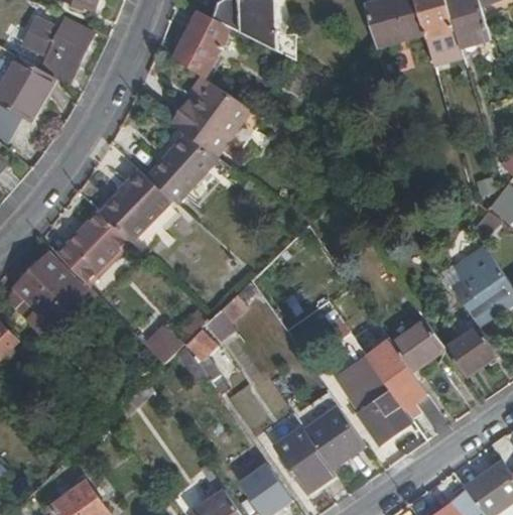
[(57,0),(90,11),(94,0),(57,0)]
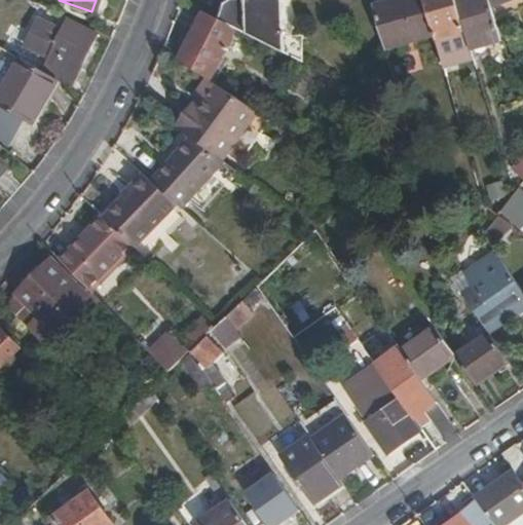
[(96,0),(91,11),(98,13),(102,0),(96,0)]
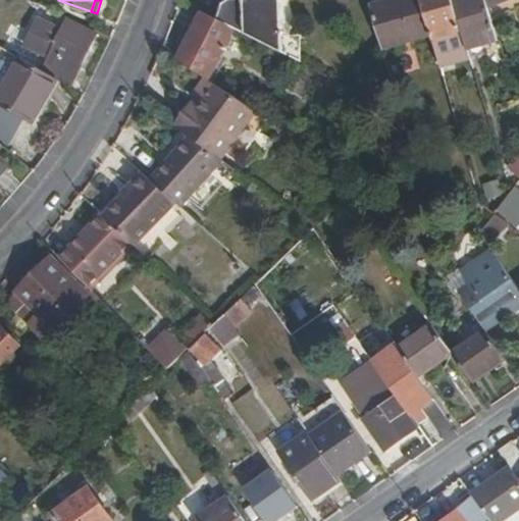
[(225,0),(220,3),(214,20),(232,30),(279,53),(278,0),(225,0)]
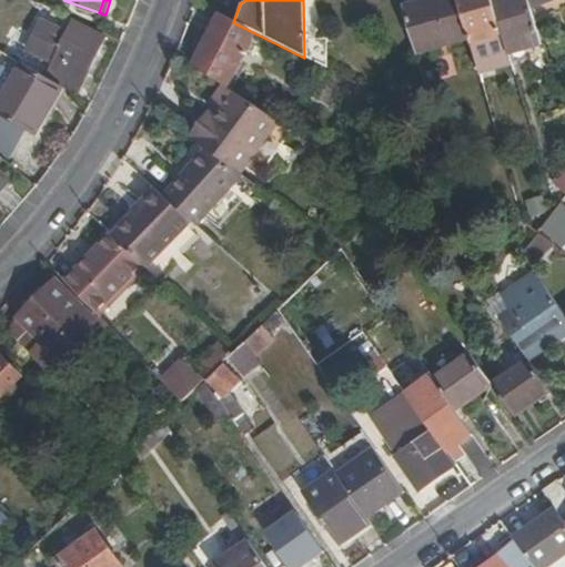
[(456,0),(458,6),(460,11),(468,43),(501,33),(491,0),(456,0)]
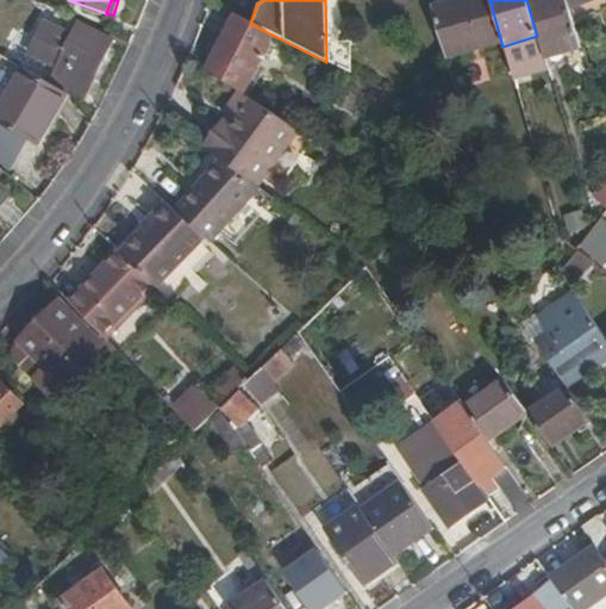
[(526,0),(537,36),(544,57),(581,47),(568,5),(566,0),(526,0)]
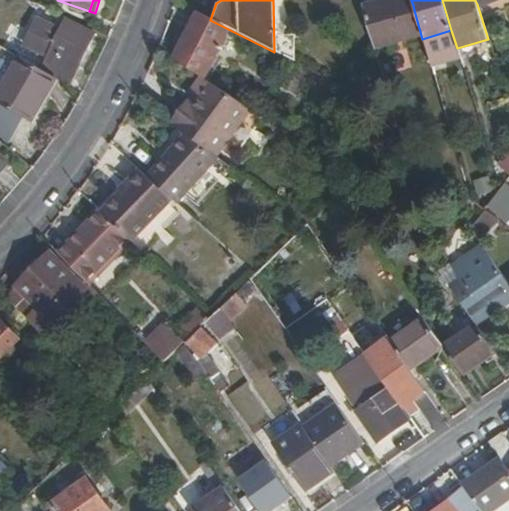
[(379,16),(381,20),(414,10),(413,5),(379,16)]
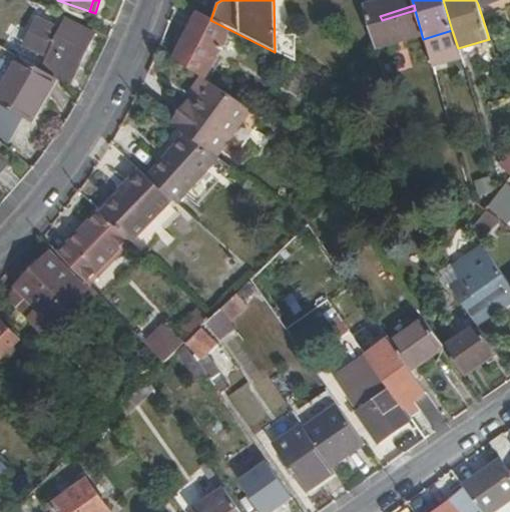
[(382,20),(368,25),(379,66),(427,51),(423,39),(415,10),(382,20)]
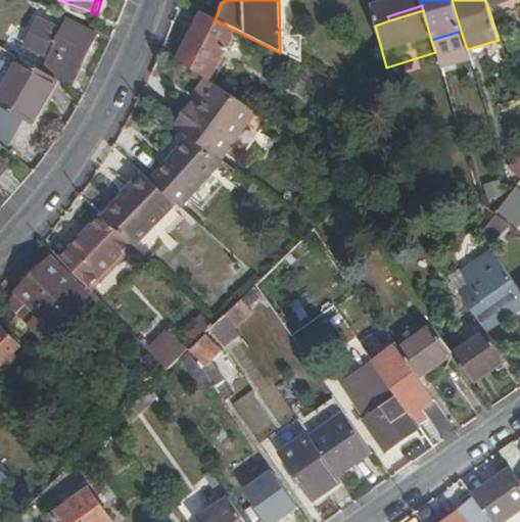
[(176,61),(203,80),(206,82),(219,57),(233,30),(215,20),(201,13),(176,61)]
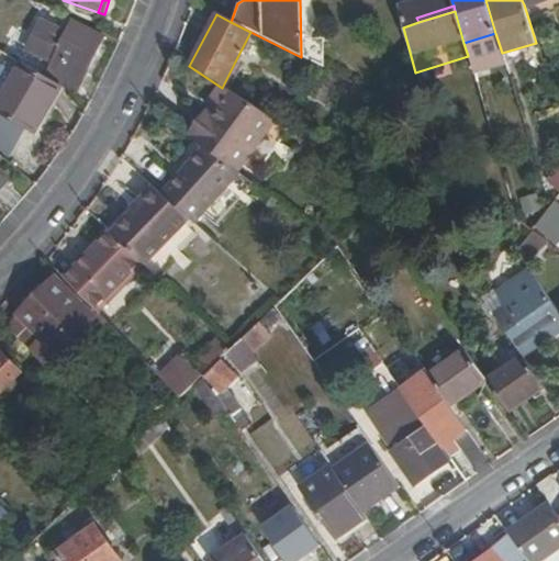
[(57,83),(70,91),(99,35),(67,21),(60,34),(54,31),(57,24),(37,15),(29,31),(44,38),(43,42),(55,48),(49,58),(42,75),(57,83)]
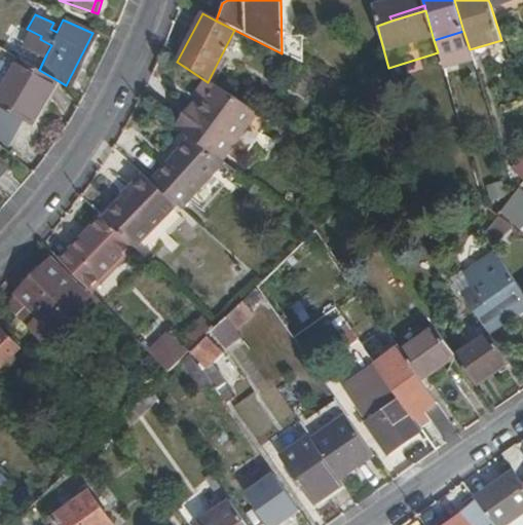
[(57,32),(63,20),(57,17),(53,23),(50,29),(57,32)]
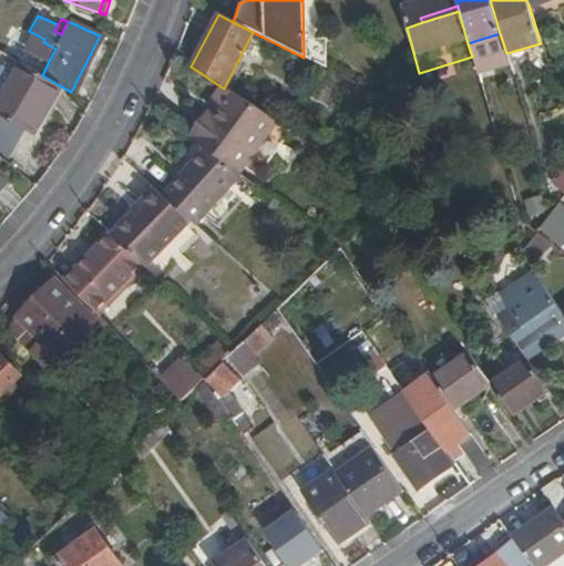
[(44,39),(29,31),(22,44),(50,59),(55,49),(43,42),(44,39)]
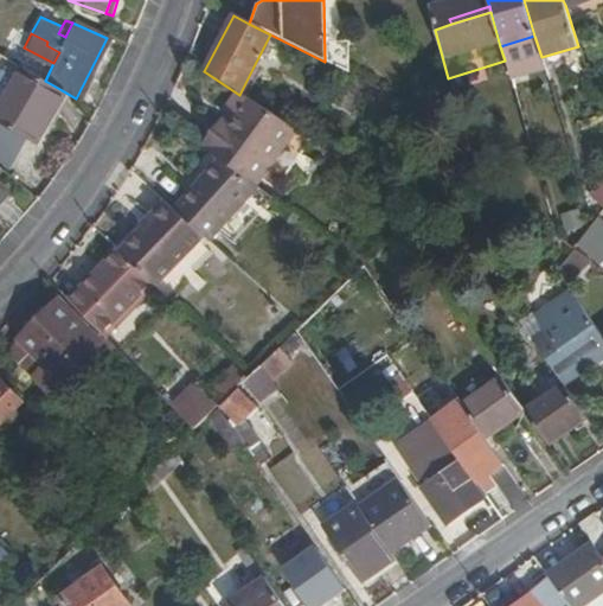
[(500,46),(505,61),(507,69),(541,59),(541,57),(534,36),(500,46)]
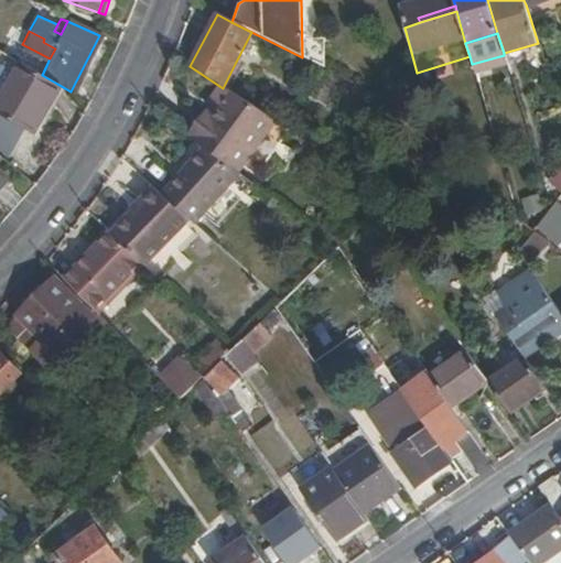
[(0,90),(19,60),(0,49),(0,90)]
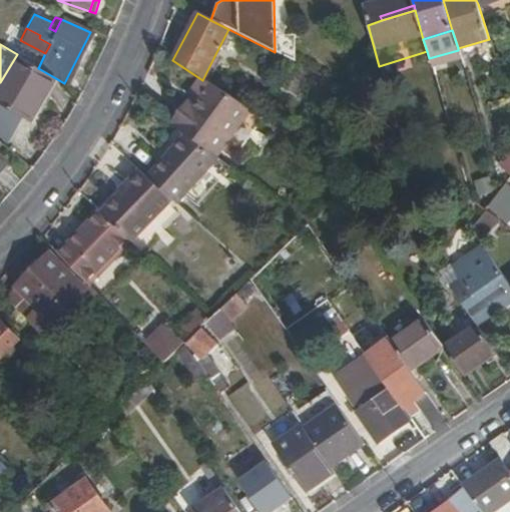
[(0,105),(27,120),(52,76),(38,68),(18,56),(0,88),(0,105)]
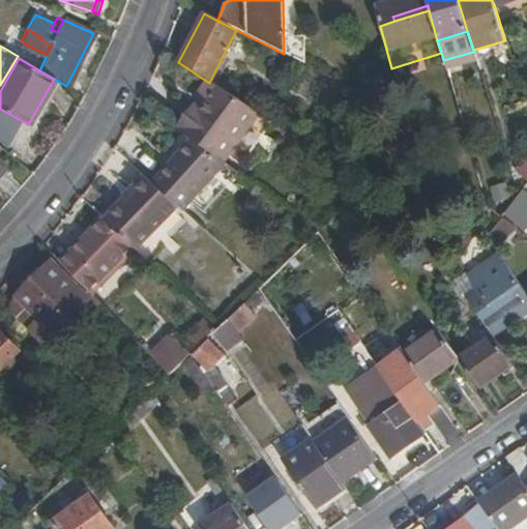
[(222,58),(209,83),(214,86),(228,61),(222,58)]
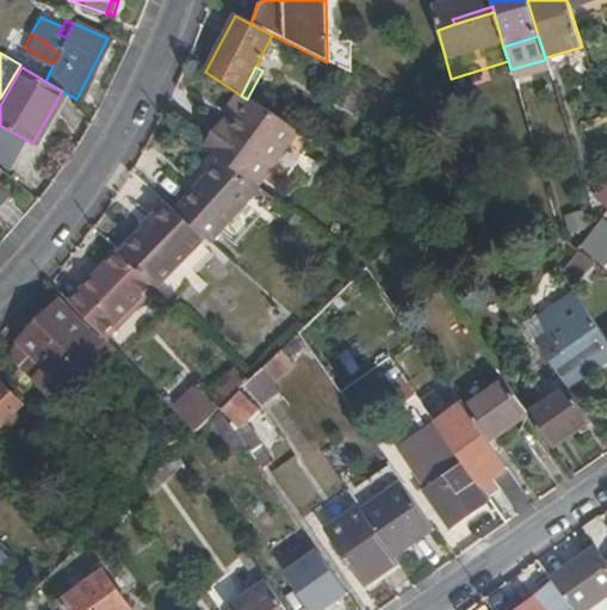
[(231,117),(208,153),(212,156),(251,185),(254,189),(260,180),(295,130),(247,99),(241,96),(237,93),(224,111),(231,117)]
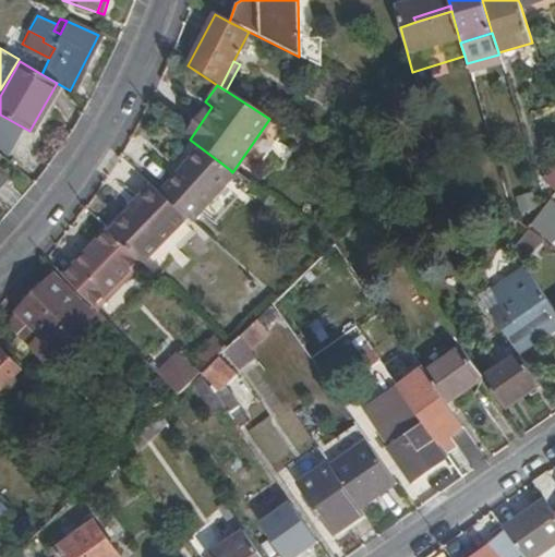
[(269,119),(238,165),(251,174),(284,128),(269,119)]
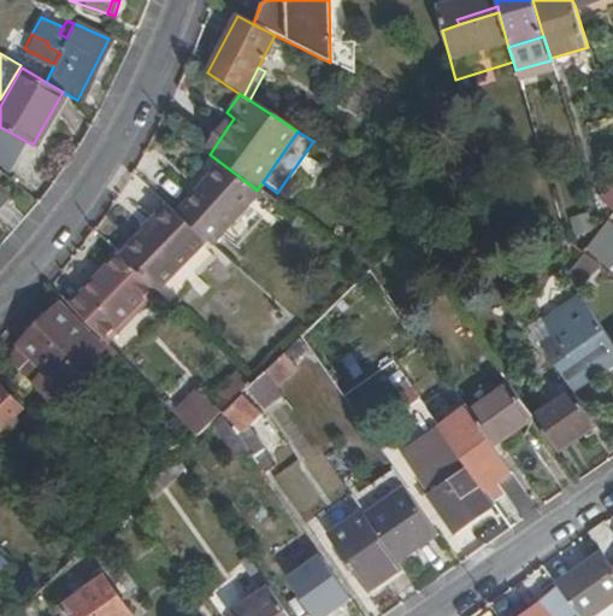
[(214,158),(172,212),(199,236),(206,242),(253,187),(214,158)]
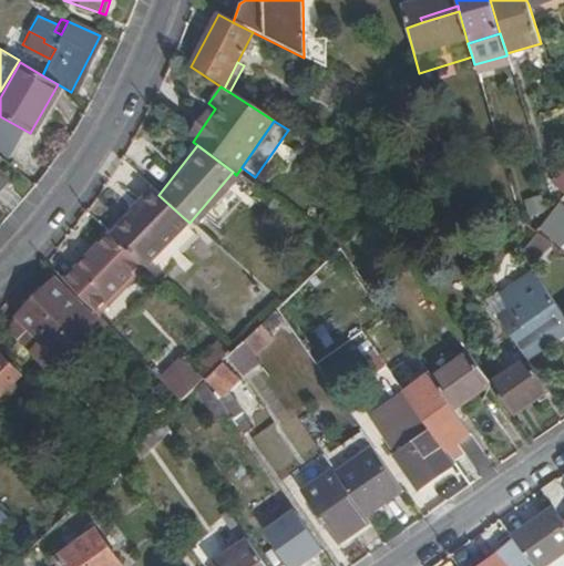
[(421,166),(428,156),(411,146),(404,157),(421,166)]
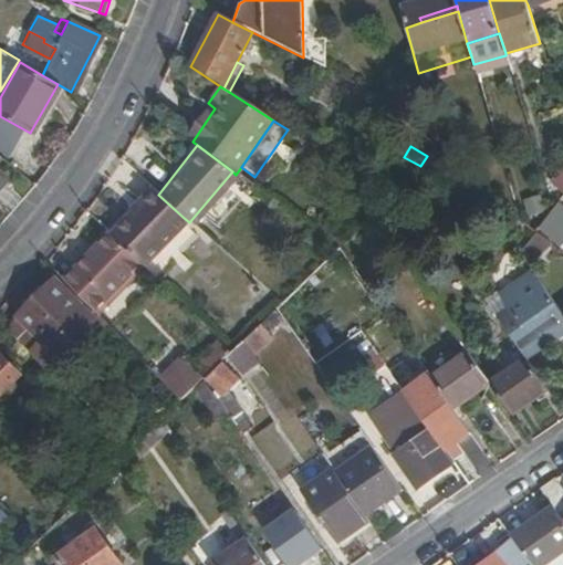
[(562,177),(546,198),(551,211),(562,195),(562,177)]
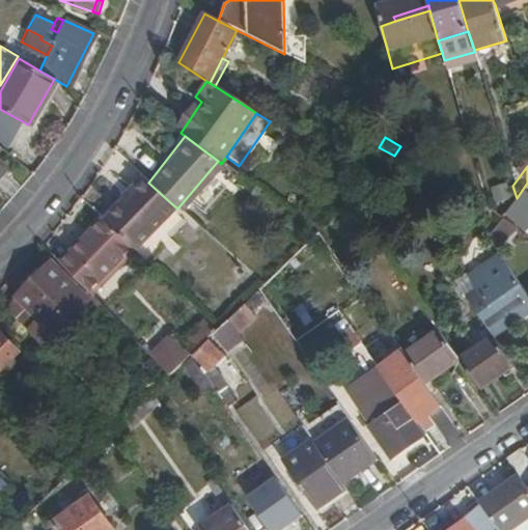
[(107,223),(131,247),(134,250),(171,203),(148,183),(141,175),(129,191),(131,193),(107,223)]
